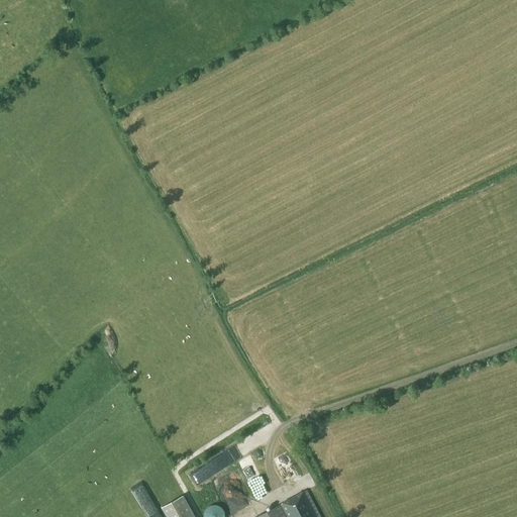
[(211,422),(198,429),(204,440),(217,433),(211,422)]
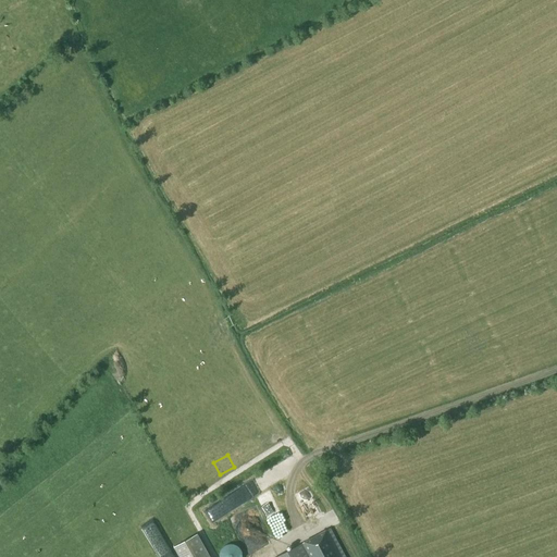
[(286,459),(205,507),(213,521),(294,473),(286,459)]
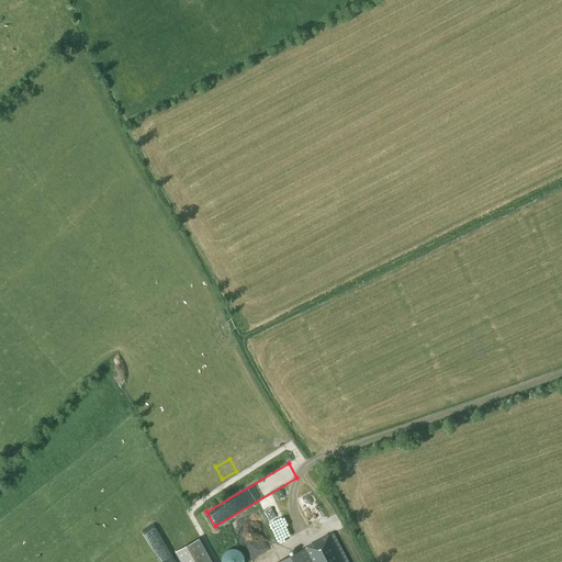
[(278,561),(349,561),(334,532),(330,535),(306,547),(306,548),(278,561)]
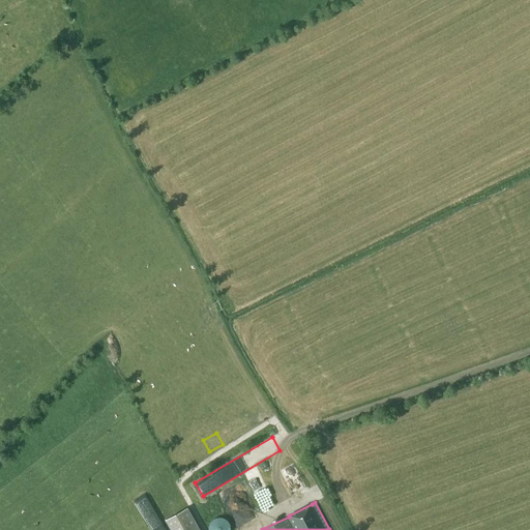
[(201,529),(187,507),(166,520),(171,529),(201,529)]
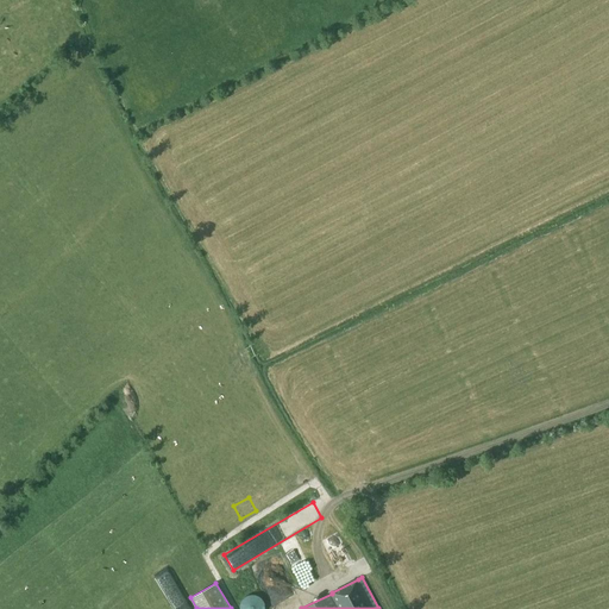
[(264,608),(265,607),(264,602),(262,597),(258,595),(252,594),(248,595),(244,597),(242,602),(240,607),(240,608),(264,608)]
